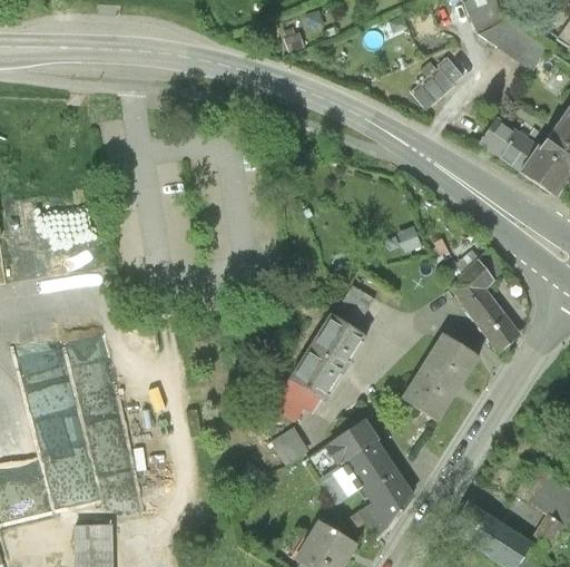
[(443,67),(450,82),(464,77),(455,55),(426,67),(429,74),(443,67)]
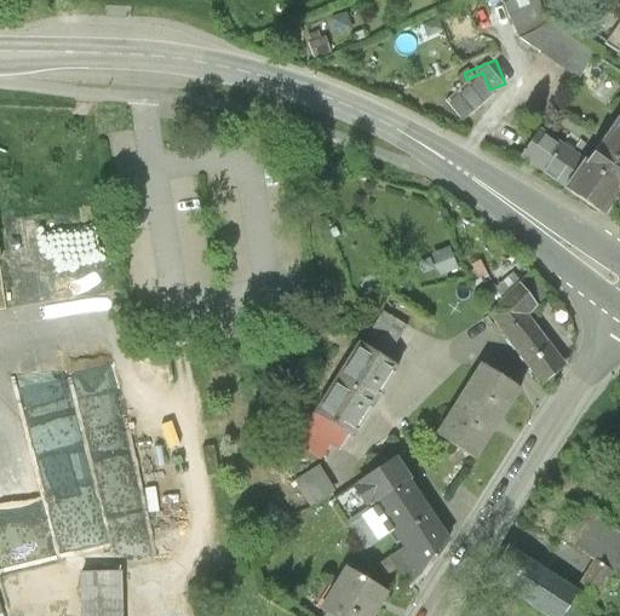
[(619,154),(619,65),(580,131),(619,154)]
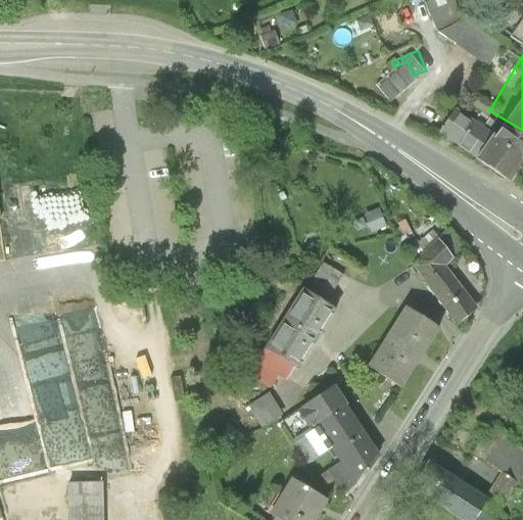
[(381,79),(394,96),(415,80),(401,62),(381,79)]
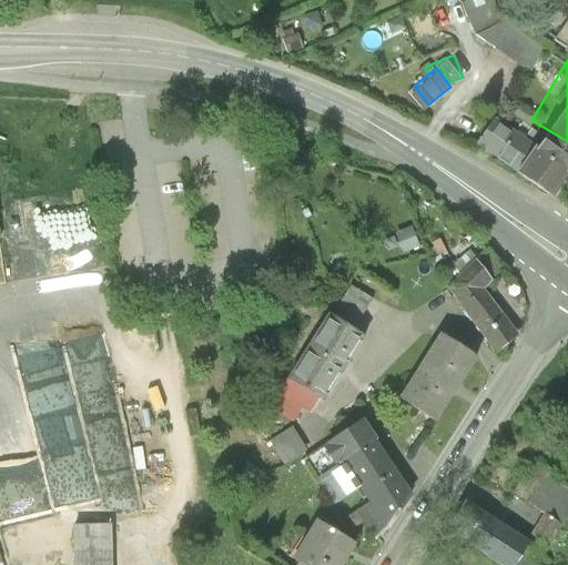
[(567,141),(531,120),(515,145),(550,168),(567,141)]
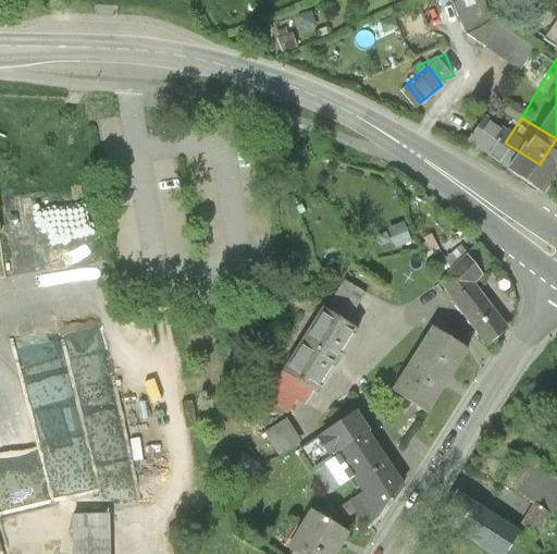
[(14,257),(41,256),(40,233),(13,234),(14,257)]
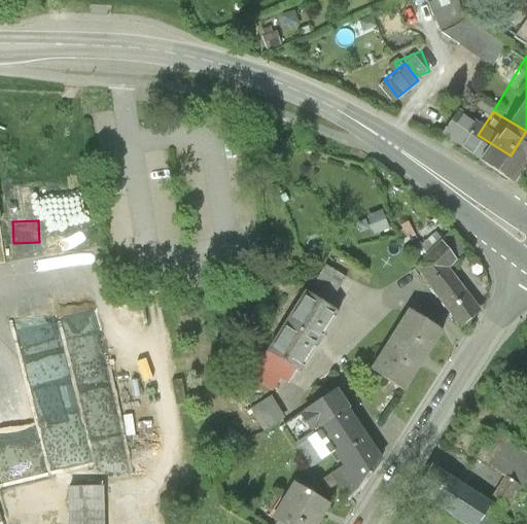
[(444,241),(414,264),(462,325),(482,310),(447,266),(457,258),(444,241)]
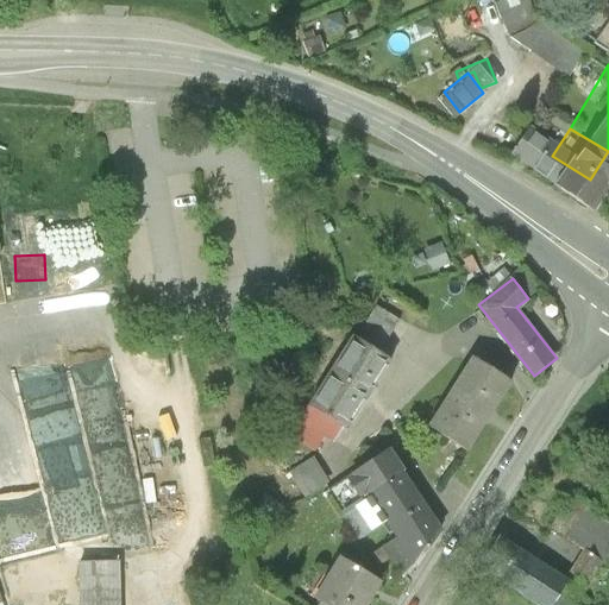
[(402,319),(376,303),(357,334),(352,332),(300,418),(336,440),(344,427),(349,430),(394,357),(382,351),(402,319)]
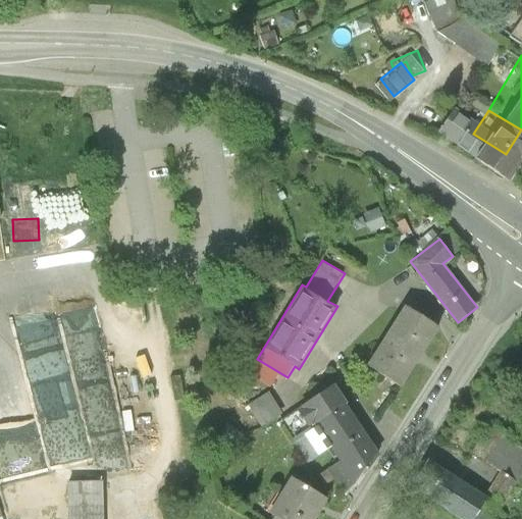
[(436,323),(404,305),(368,365),(402,384),(436,323)]
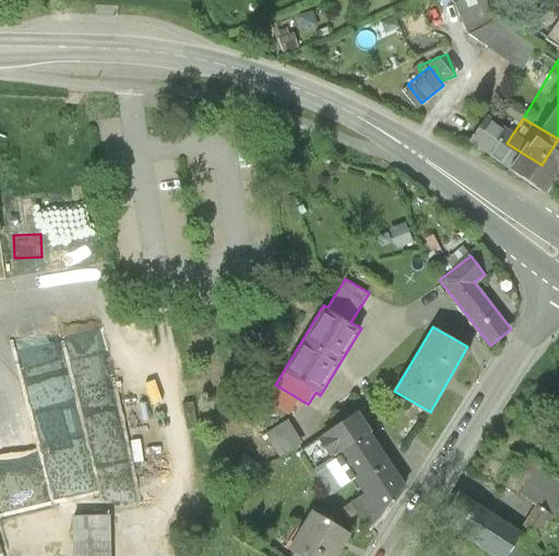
[(355,411),(299,450),(331,495),(354,478),(363,492),(351,500),(368,524),(413,492),(355,411)]
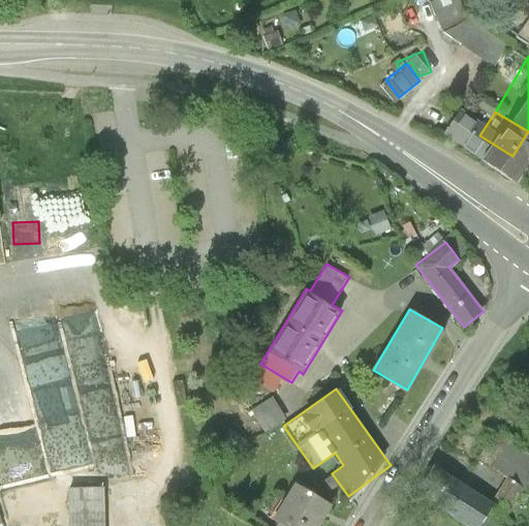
[(493,503),(438,468),(421,496),(466,525),(499,525),(528,480),(528,454),(493,431),(475,457),(508,478),(493,503)]
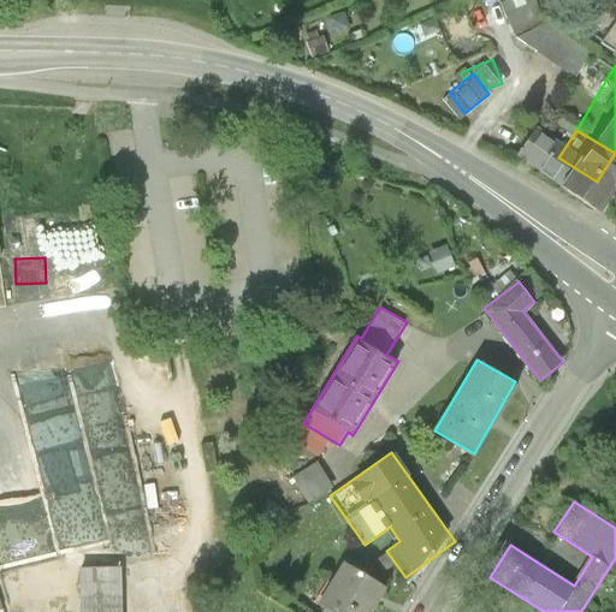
[(344,562),(320,604),(335,611),(363,611),(381,583),(344,562)]
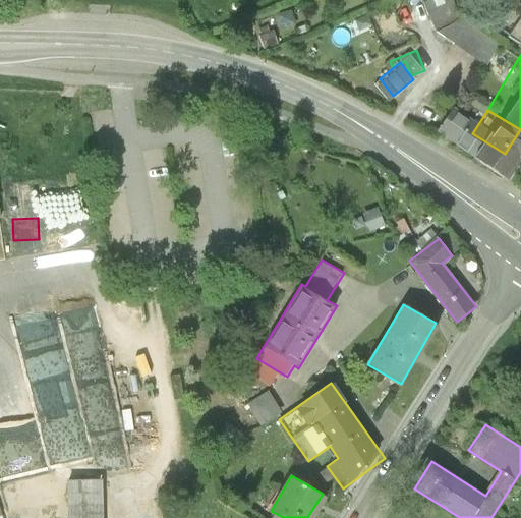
[(101,517),(100,479),(67,479),(68,517),(101,517)]
